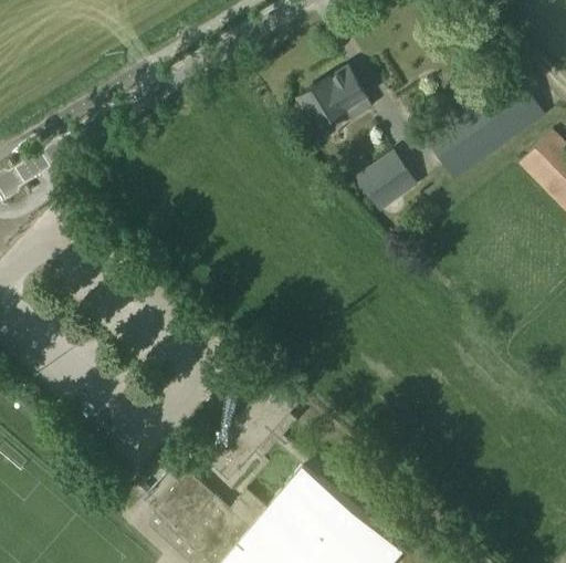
[(328,81),(327,80),(299,97),(316,126),(344,110),(350,121),(373,107),(348,68),(328,81)]
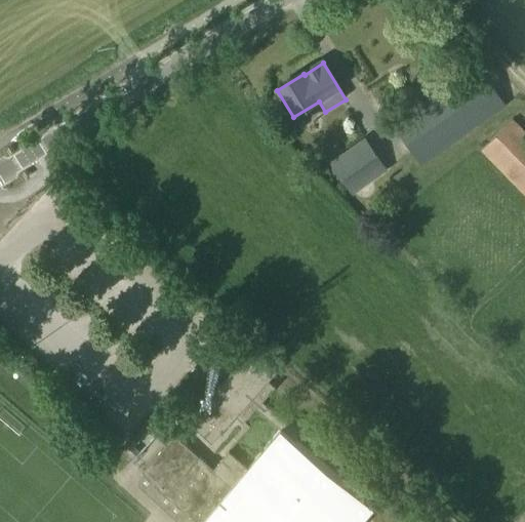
[(394,123),(422,164),(505,108),(476,67),(394,123)]
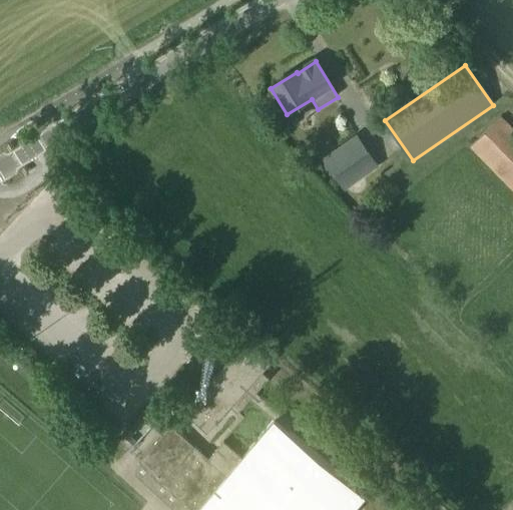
[(512,131),(506,124),(500,119),(471,147),(512,189),(512,131)]
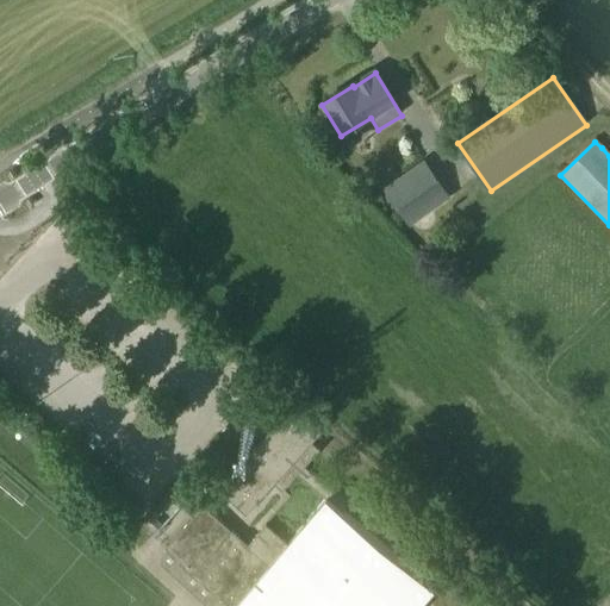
[(447,197),(425,166),(388,192),(410,223),(447,197)]
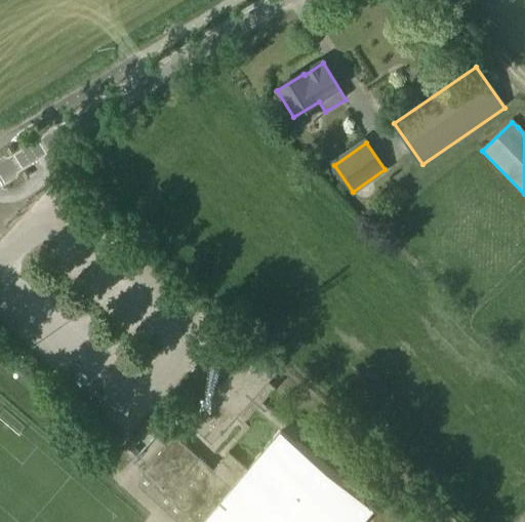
[(269,383),(278,372),(253,351),(188,424),(211,446),(236,418),(243,426),(255,411),(280,431),(248,470),(229,453),(213,472),(175,438),(142,474),(194,521),(362,521),(373,508),(295,442),(300,436),(261,404),(275,389),(269,383)]
